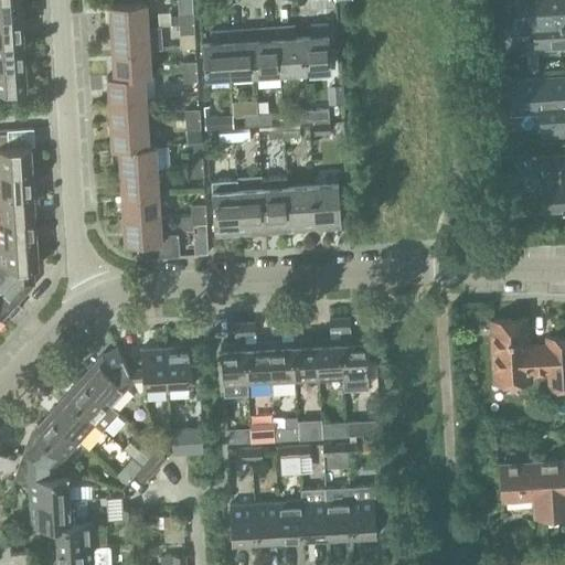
[(0,0),(0,17),(22,16),(20,0),(0,0)]
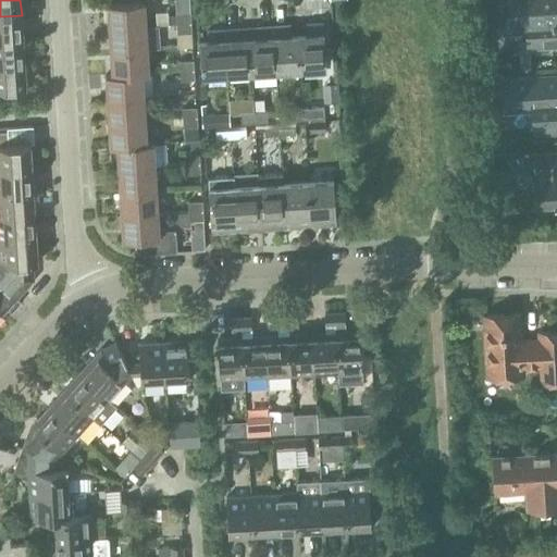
[(537,0),(505,0),(507,25),(523,25),(525,49),(556,47),(556,12),(540,14),(537,0)]
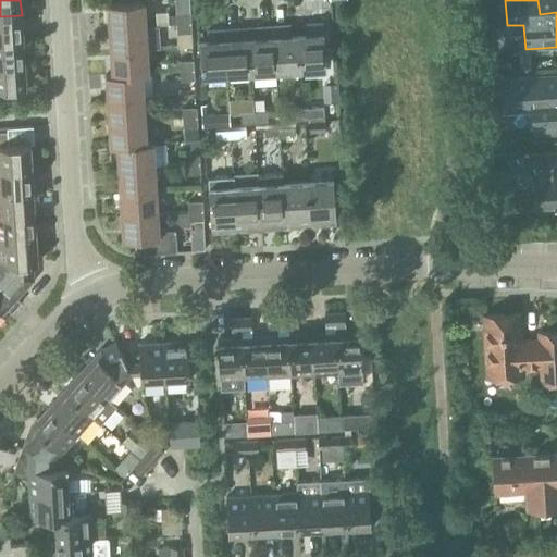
[(108,27),(146,25),(144,1),(107,4),(108,27)]
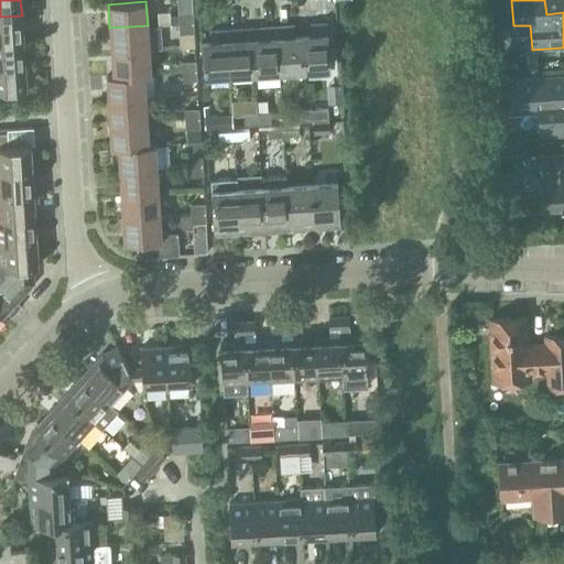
[(193,14),(180,15),(181,23),(194,23),(193,14)]
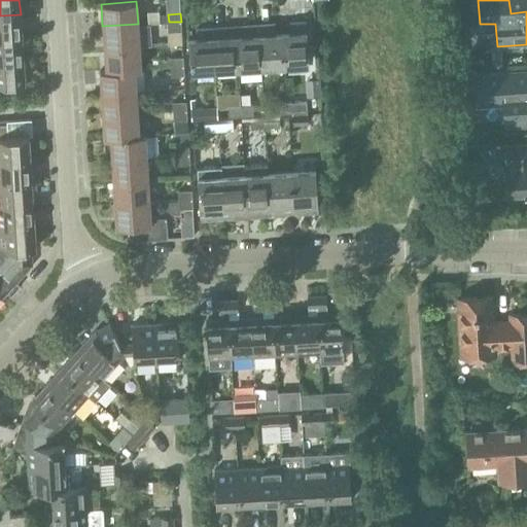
[(0,37),(22,36),(21,14),(0,15),(0,37)]
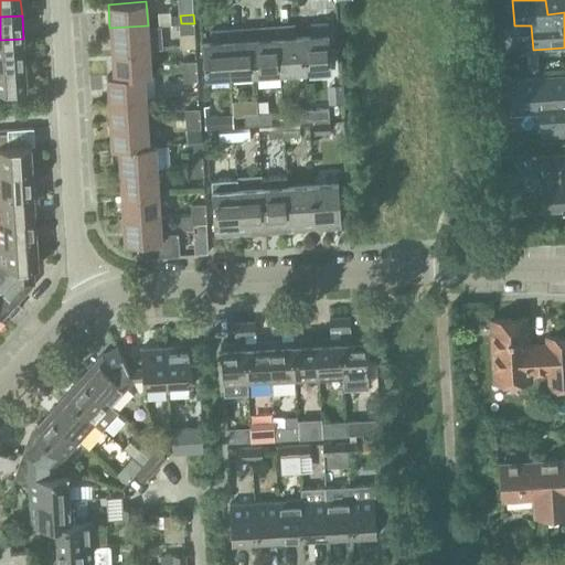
[(194,33),(194,23),(181,23),(181,33),(194,33)]
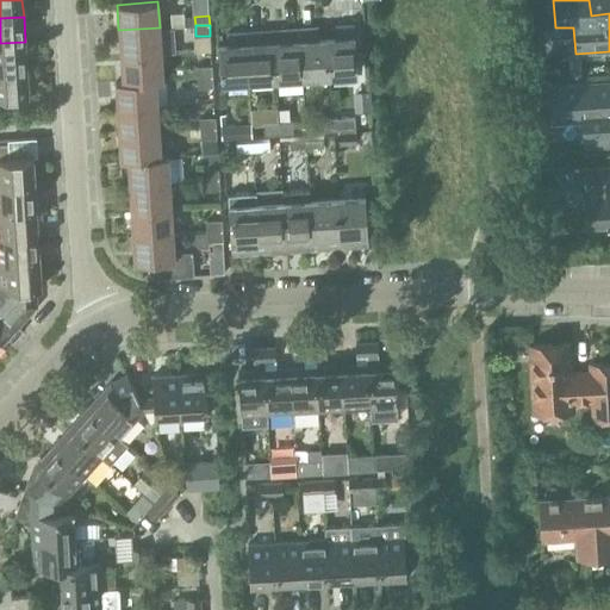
[(328,39),(330,76),(356,74),(354,26),(335,27),(336,39),(328,39)]
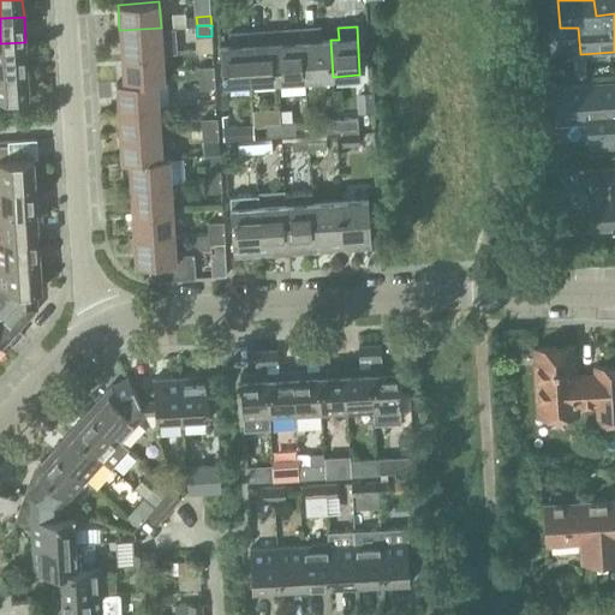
[(121,54),(162,52),(161,28),(119,30),(121,54)]
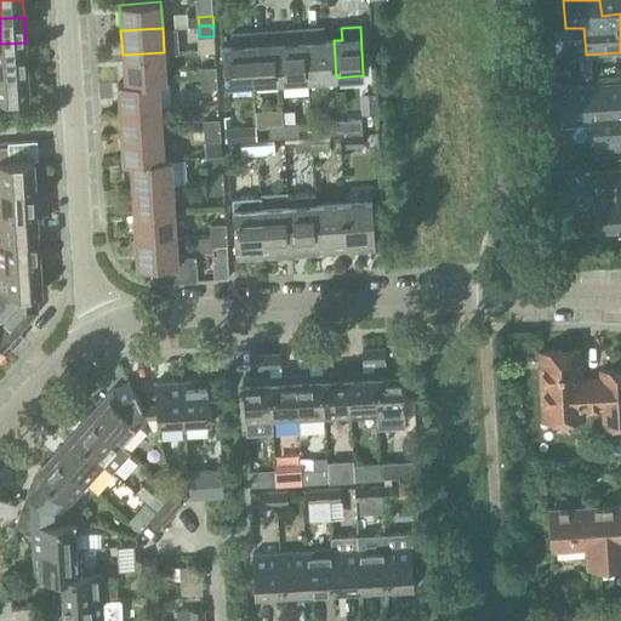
[(336,78),(334,40),(325,41),(324,29),(305,30),(308,79),(336,78)]
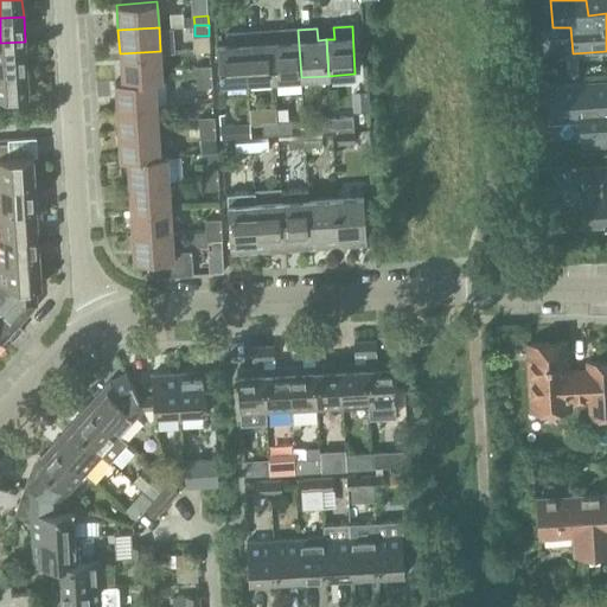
[(280,33),(270,33),(273,78),(301,77),(298,30),(280,31),(280,33)]
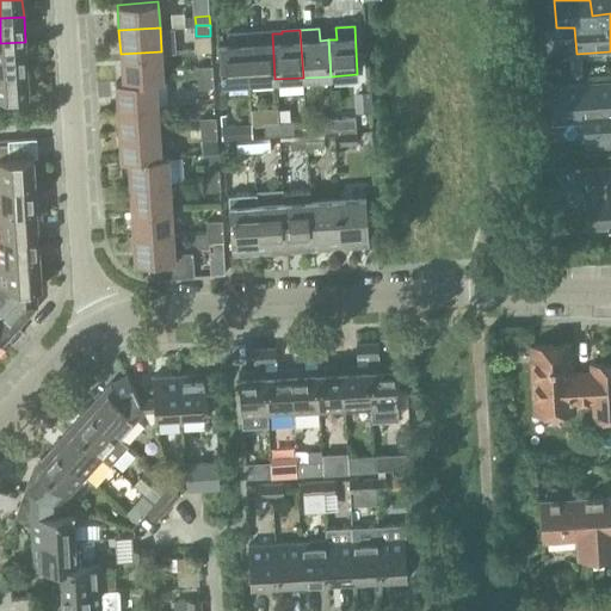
[(272,34),(264,35),(264,31),(246,32),(248,80),(275,79),(272,34)]
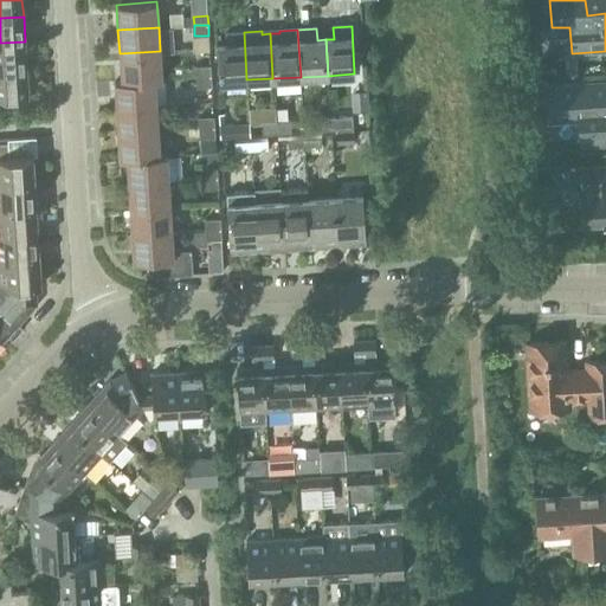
[(219,82),(246,79),(244,32),(225,33),(226,46),(217,46),(219,82)]
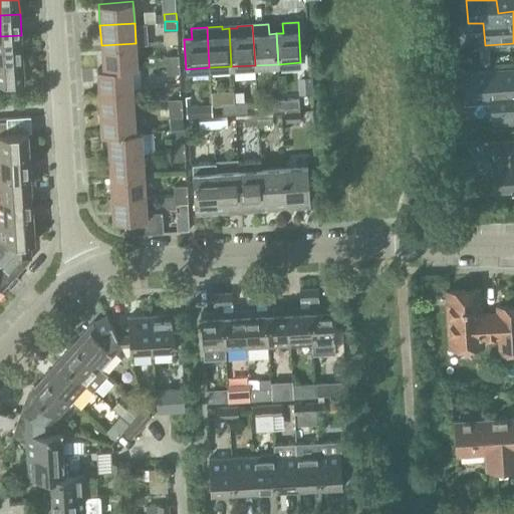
[(0,58),(23,57),(21,35),(0,36),(0,58)]
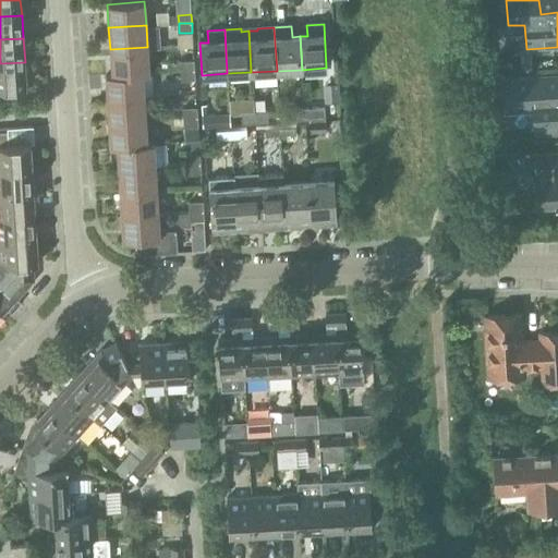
[(111,74),(142,73),(149,72),(147,47),(110,49),(111,74)]
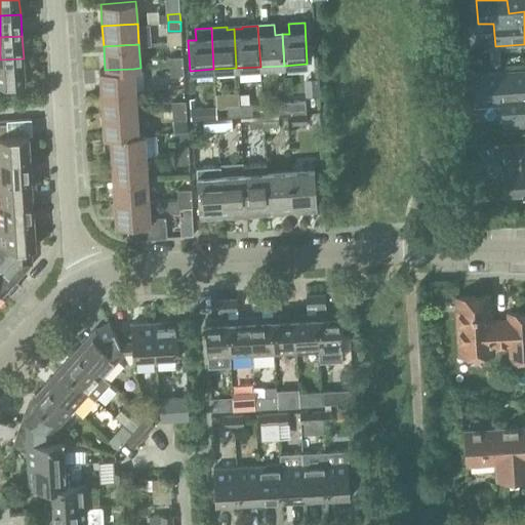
[(24,58),(0,59),(0,95),(4,95),(3,83),(25,82),(24,58)]
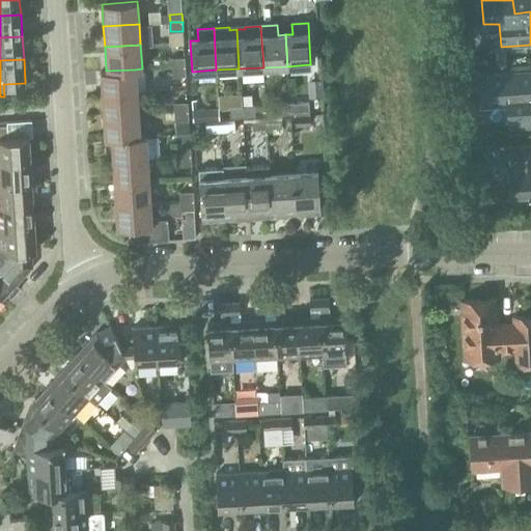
[(185,59),(171,59),(172,67),(185,67),(185,59)]
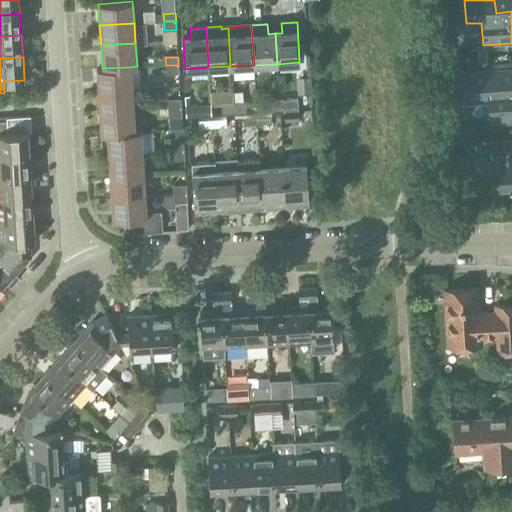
[(178,74),(178,65),(166,65),(166,74),(178,74)]
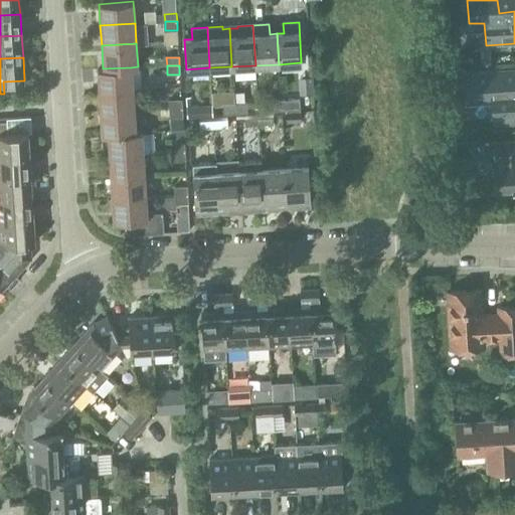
[(98,92),(133,89),(131,67),(103,68),(97,69),(98,92)]
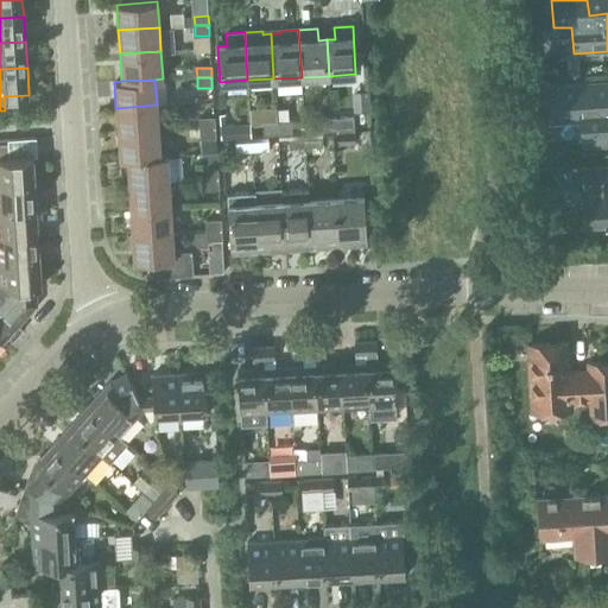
[(607,82),(590,84),(550,87),(551,106),(578,103),(578,106),(581,144),(607,141),(607,82)]
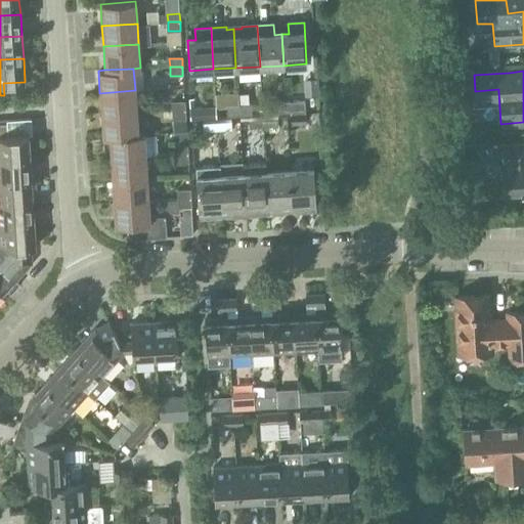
[(101,115),(136,113),(135,90),(99,93),(101,115)]
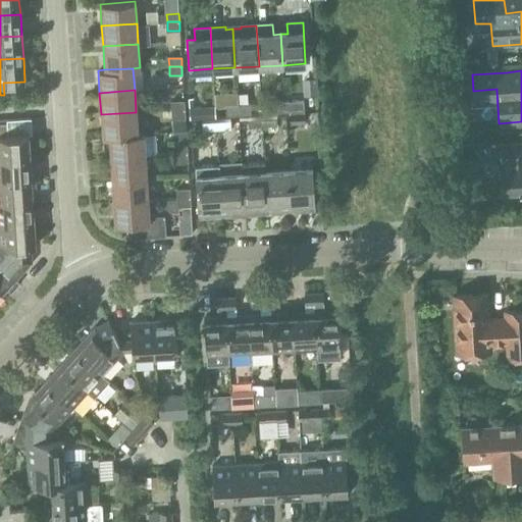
[(246,94),(238,94),(239,104),(246,104),(246,94)]
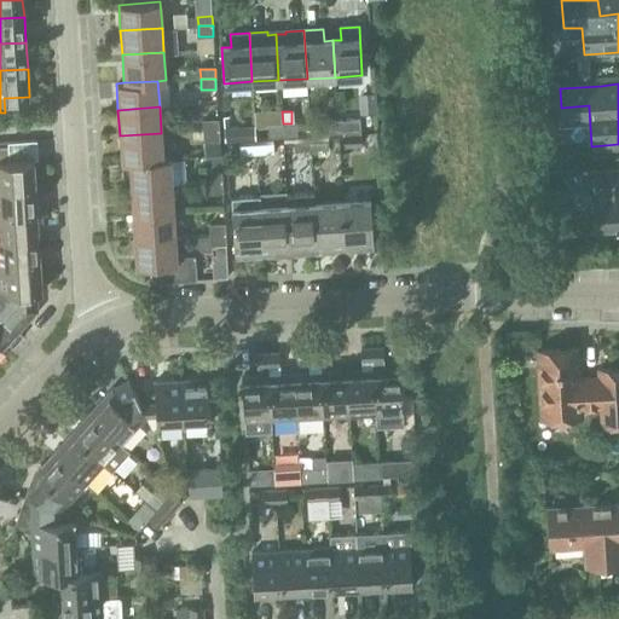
[(219,121),(204,121),(204,132),(220,131),(219,121)]
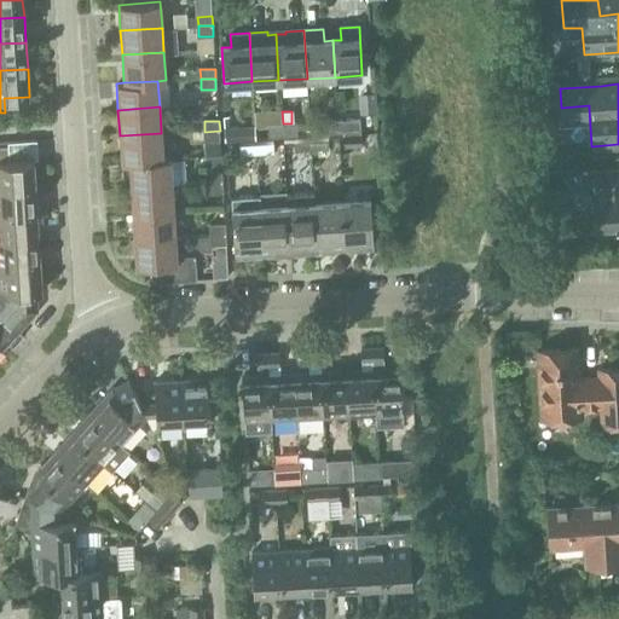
[(255,121),(237,121),(237,134),(255,133),(255,121)]
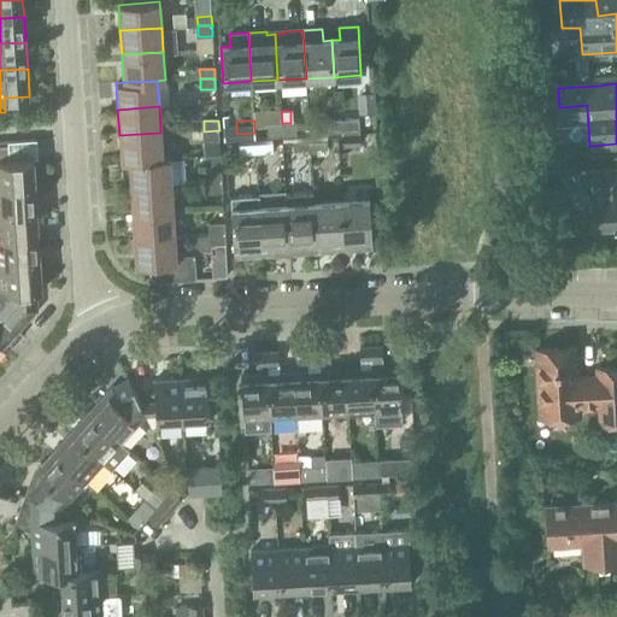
[(338,136),(344,136),(360,135),(360,121),(336,122),(338,136)]
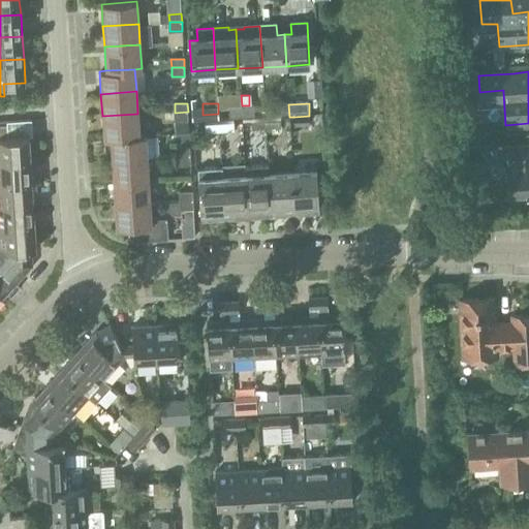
[(278,118),(289,117),(288,104),(277,104),(278,118)]
